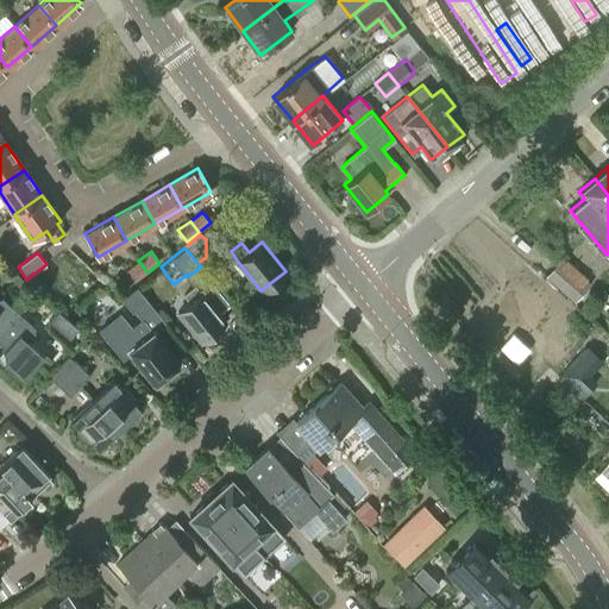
[(562,257),(559,261),(545,276),(541,281),(571,308),(576,303),(575,302),(591,283),(586,280),(589,277),(567,258),(566,261),(562,257)]
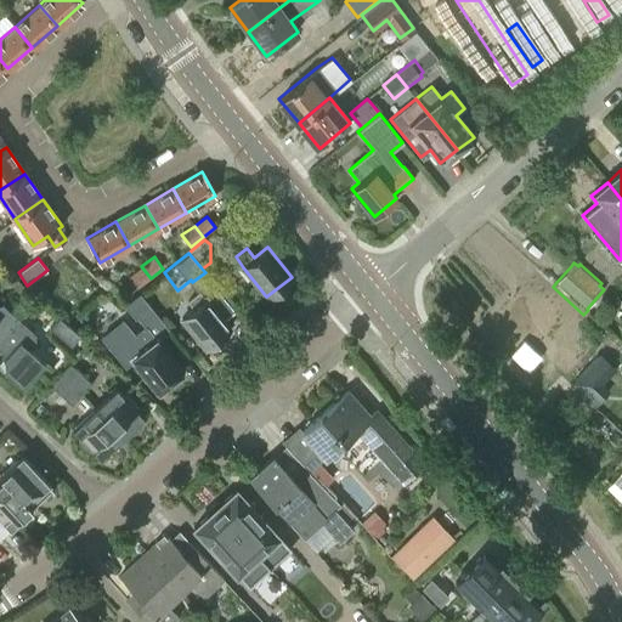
[(151,278),(141,266),(129,276),(137,288),(151,278)]
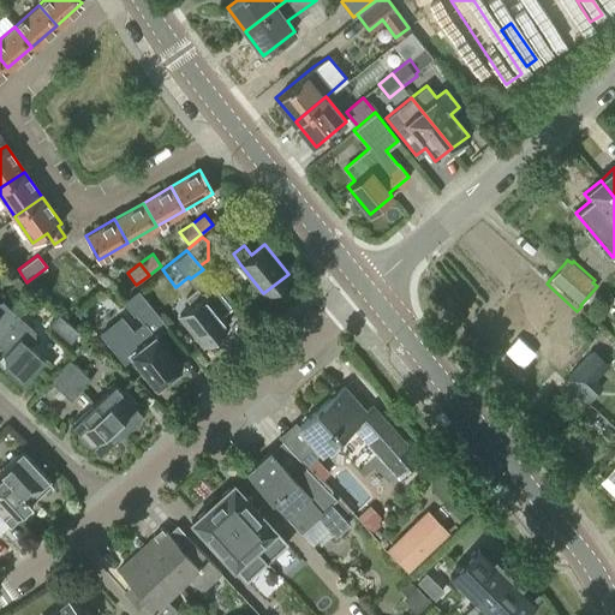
[(577,311),(526,269),(475,328),(526,371),(577,311)]
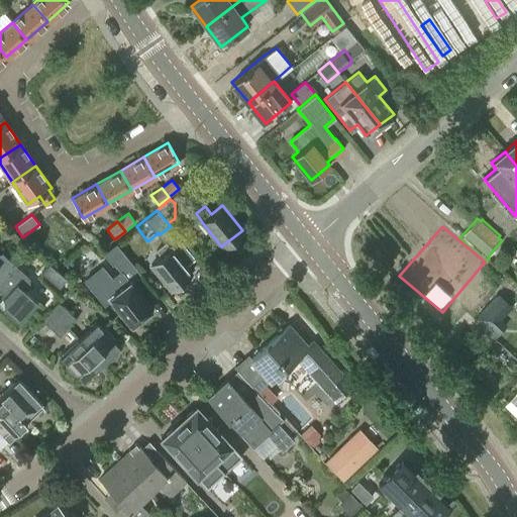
[(161,255),(149,264),(169,289),(190,272),(171,247),(170,248),(165,241),(156,248),(161,255)]
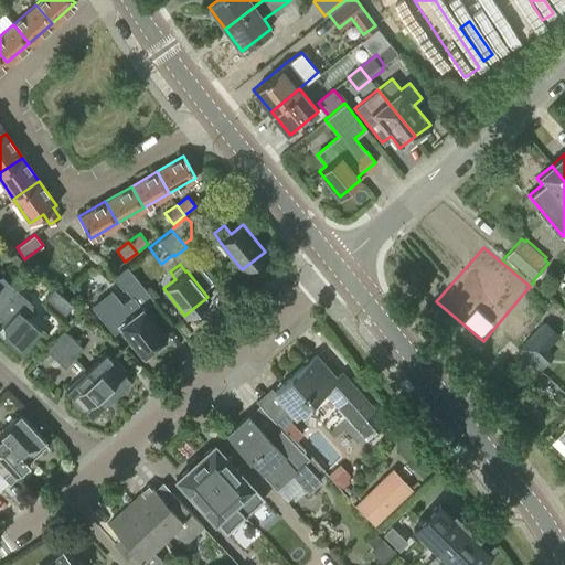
[(127,266),(113,277),(123,288),(125,287),(129,292),(140,284),(127,266)]
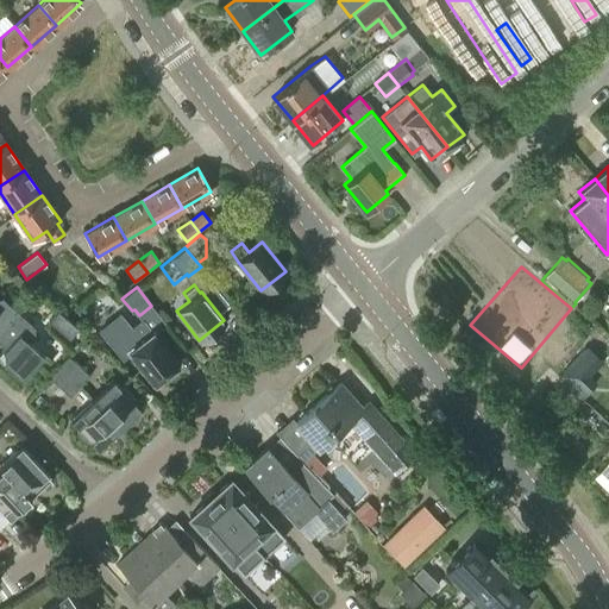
[(0,331),(18,312),(1,297),(0,296),(0,331)]
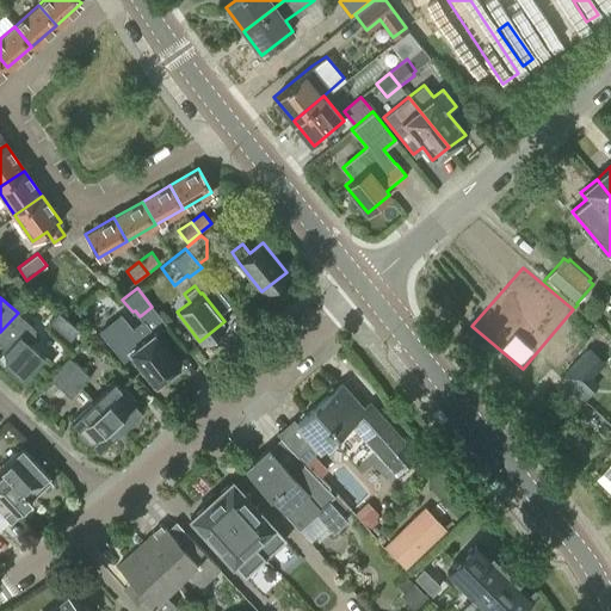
[(18,313),(0,332),(0,343),(5,349),(0,353),(0,360),(22,381),(43,356),(30,343),(35,337),(35,328),(18,313)]
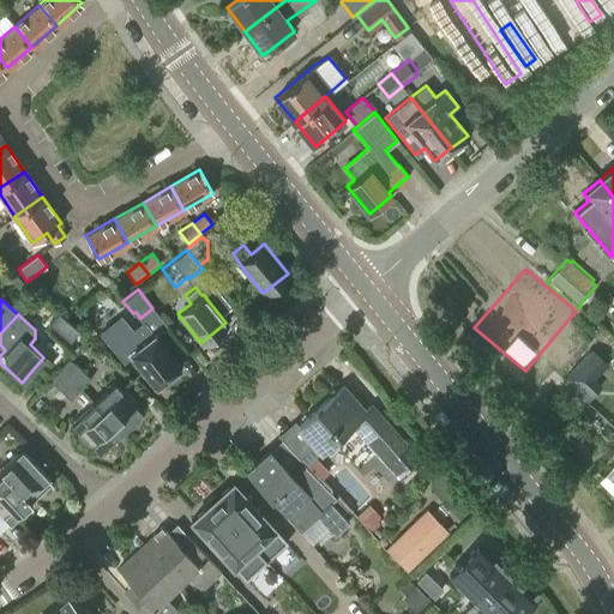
[(50,326),(70,342),(79,331),(60,314),(50,326)]
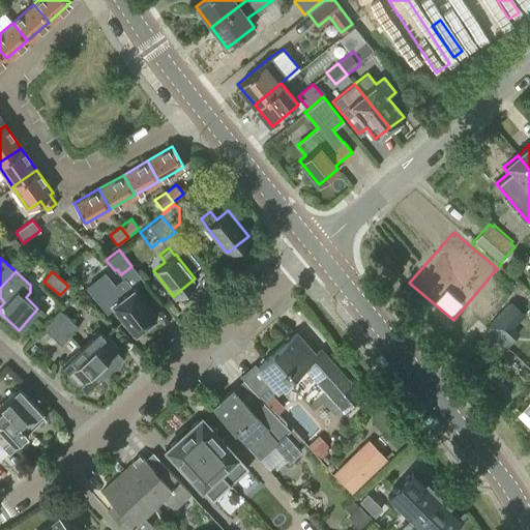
[(115,287),(112,283),(94,297),(107,313),(113,307),(134,332),(155,315),(134,288),(133,289),(124,278),(115,287)]
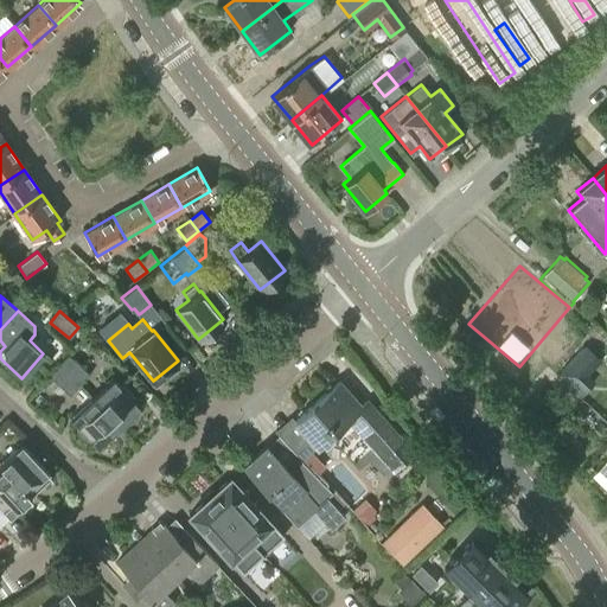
[(59,385),(78,364),(69,355),(49,375),(49,376),(59,385)]
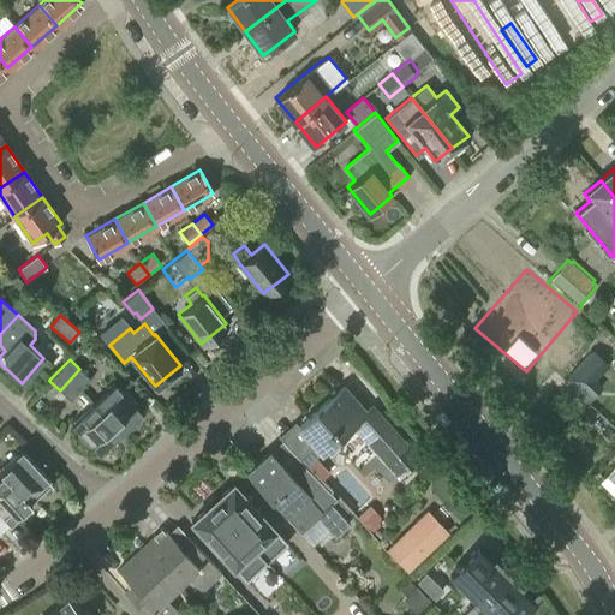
[(596,378),(595,378),(578,363),(563,378),(587,400),(602,384),(596,378)]
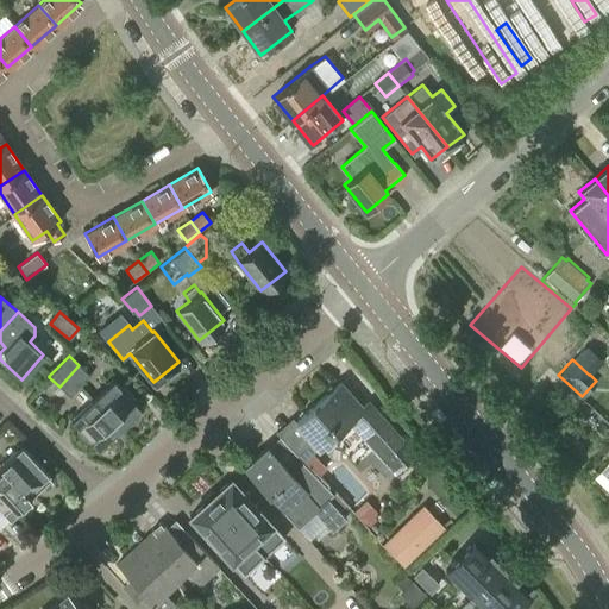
[(89,375),(79,365),(60,387),(70,396),(89,375)]
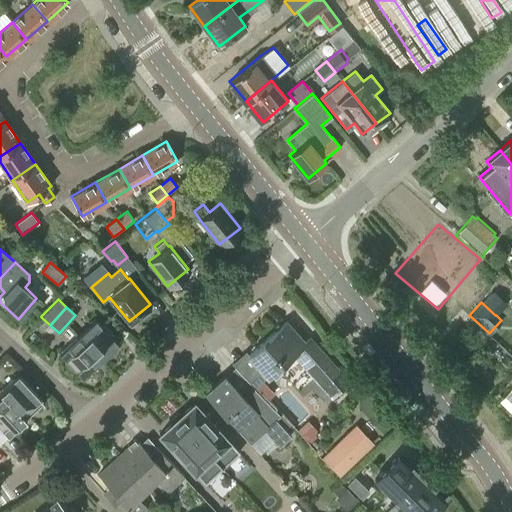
[(77,335),(100,360),(104,356),(108,357),(111,356),(114,354),(116,351),(117,348),(117,344),(118,343),(95,318),(77,335)]
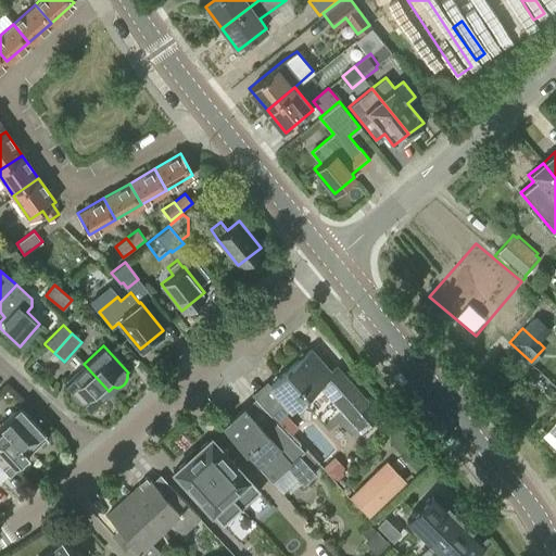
[(319,383),(350,418),(355,414),(366,426),(379,414),(337,367),(331,373),(310,349),(269,383),(276,390),(261,403),(277,420),(285,414),(319,383)]
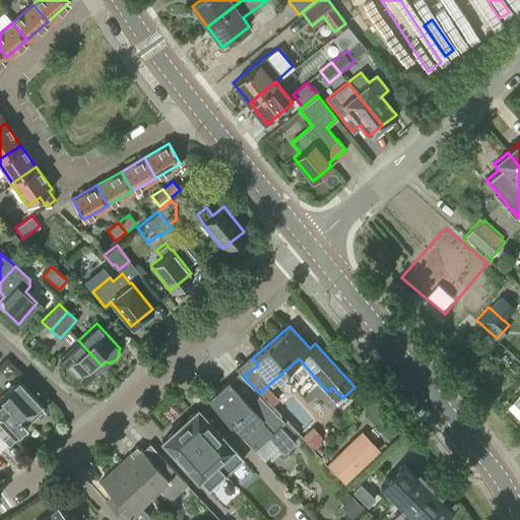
[(512,337),(506,332),(501,338),(506,343),(512,337)]
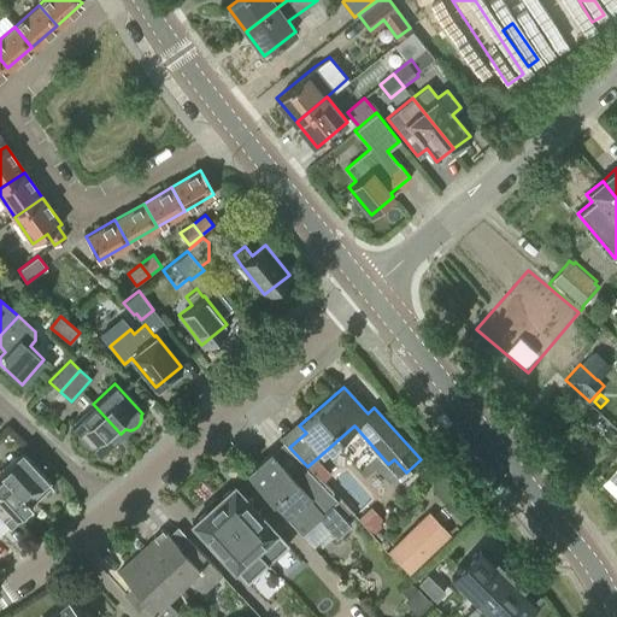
[(121,434),(93,404),(71,424),(77,432),(77,436),(78,440),(81,444),(83,446),(87,447),(93,447),(99,453),(121,434)]
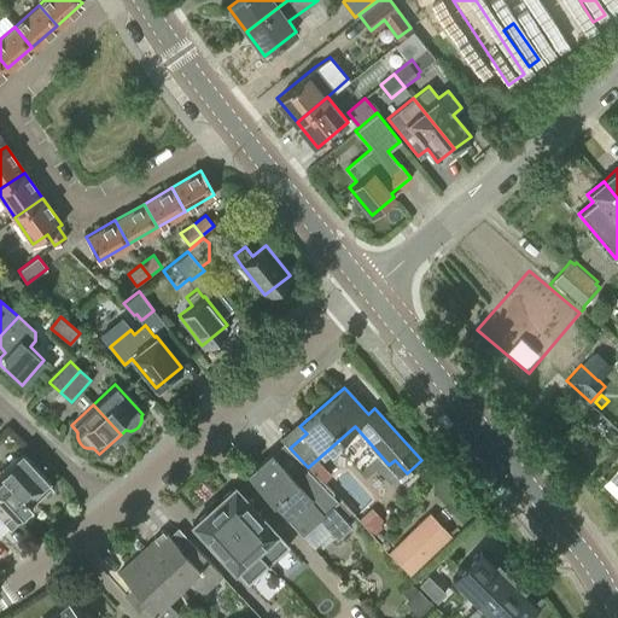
[(0,471),(0,472),(4,476),(30,506),(53,484),(22,450),(0,471)]
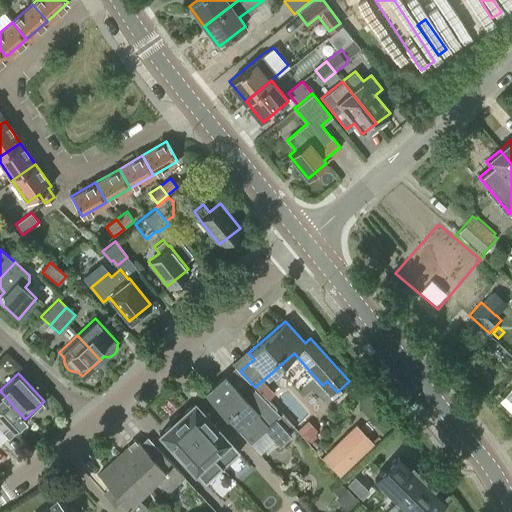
[(244,397),(224,375),(205,392),(251,444),(266,431),(280,447),(292,436),(277,420),(280,417),(254,389),(244,397)]
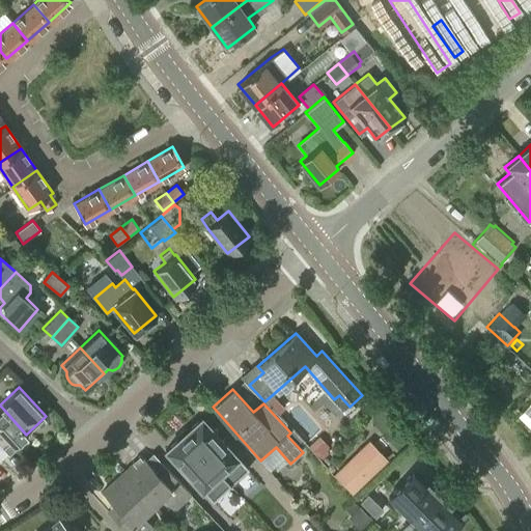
[(272,395),(264,401),(273,410),(279,403),(272,395)]
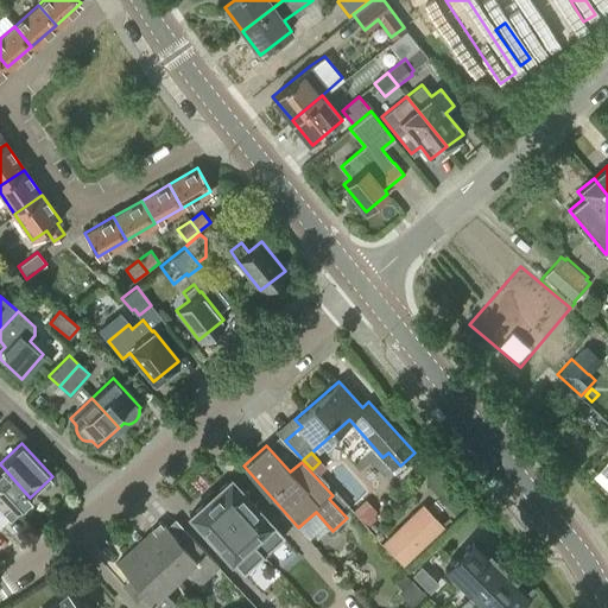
[(607,489),(607,460),(594,476),(607,489)]
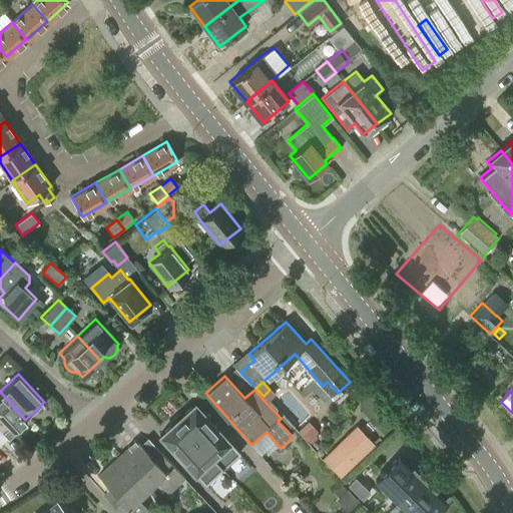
[(25,420),(3,395),(0,397),(0,427),(8,436),(25,420)]
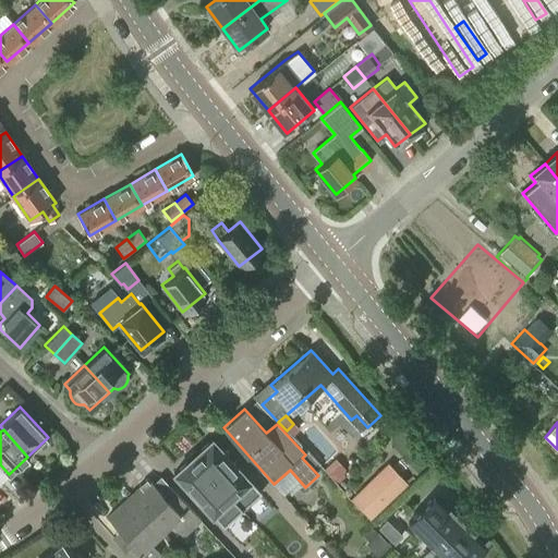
[(209,438),(192,455),(242,509),(259,493),(209,438)]
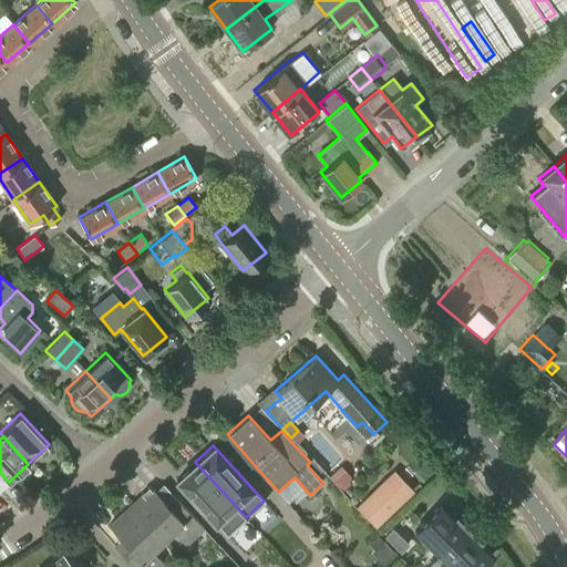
[(246,517),(195,462),(175,481),(225,536),(246,517)]
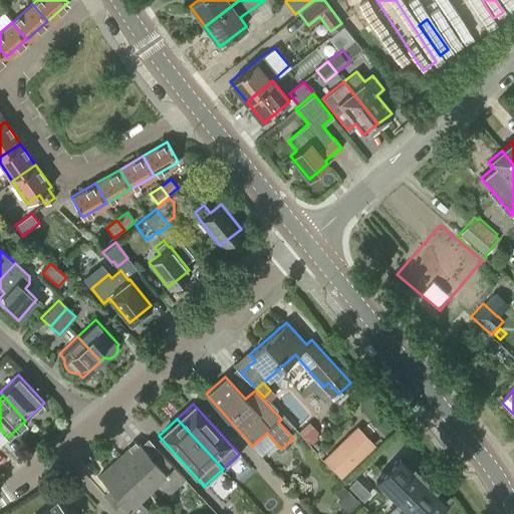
[(356,427),(323,458),(340,476),(373,445),(356,427)]
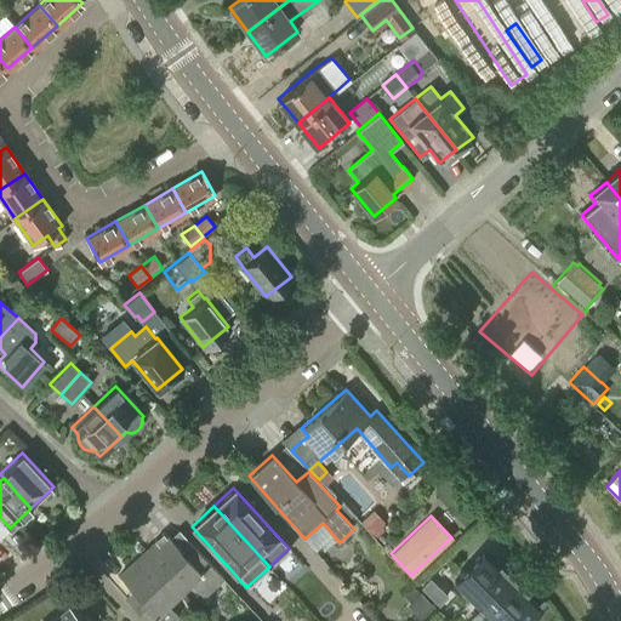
[(165,531),(141,553),(178,593),(189,584),(203,598),(223,579),(193,546),(186,553),(165,531)]
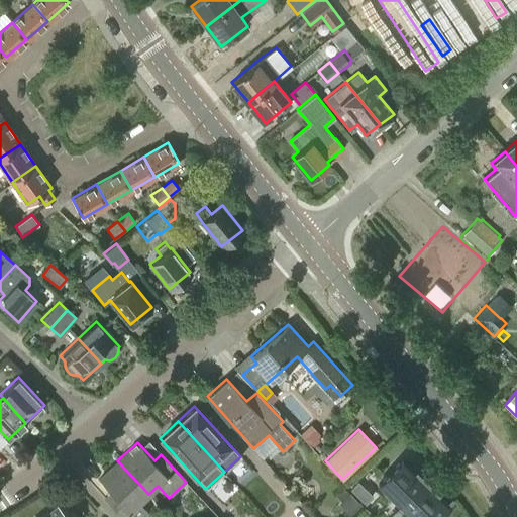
[(397,504),(423,478),(413,468),(411,469),(399,456),(374,482),(397,504)]
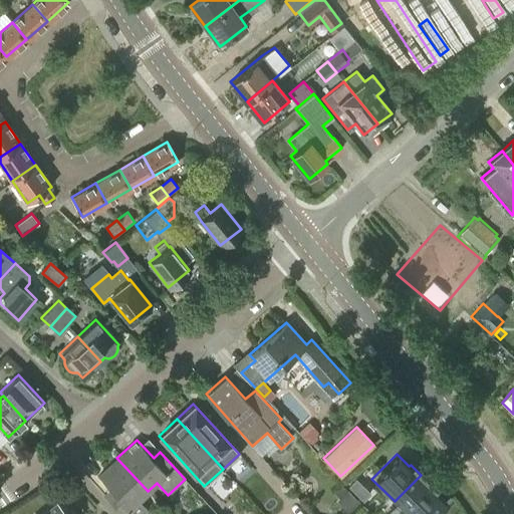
[(148,491),(116,458),(97,476),(114,495),(108,500),(120,513),(147,513),(151,511),(140,499),(148,491)]
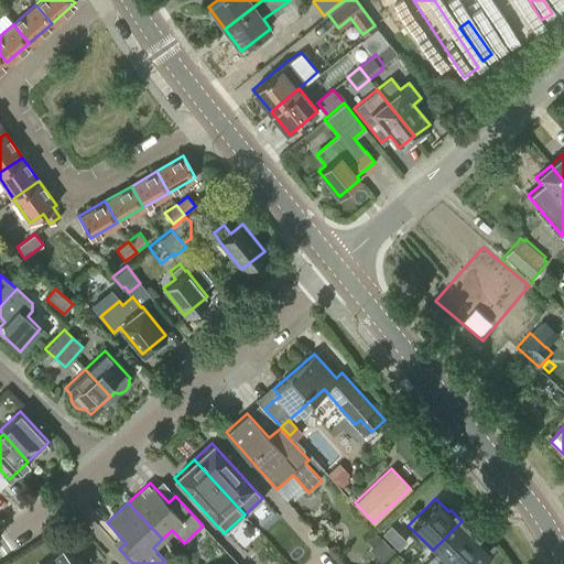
[(474,533),(462,521),(433,550),(446,563),(468,563),(486,548),(472,534),(474,533)]
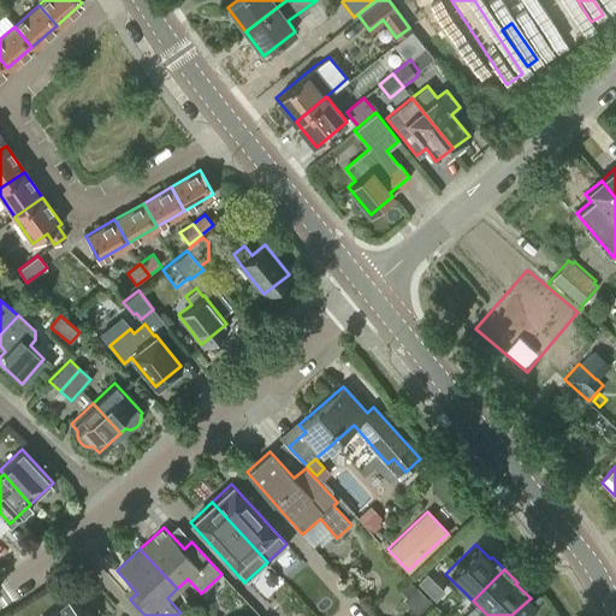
[(432,596),(440,587),(427,574),(419,582),(432,596)]
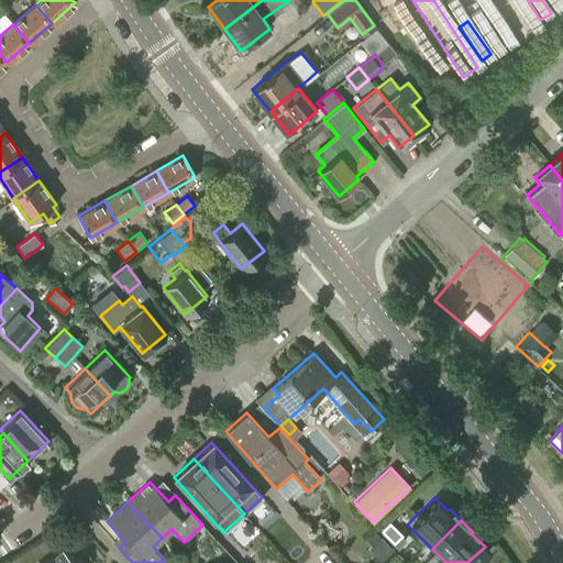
[(393,549),(382,538),(373,547),(384,558),(393,549)]
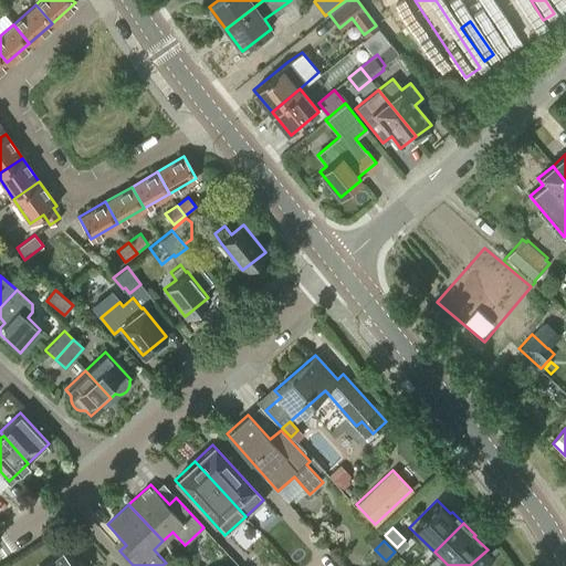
[(74,565),(61,551),(42,565),(74,565)]
